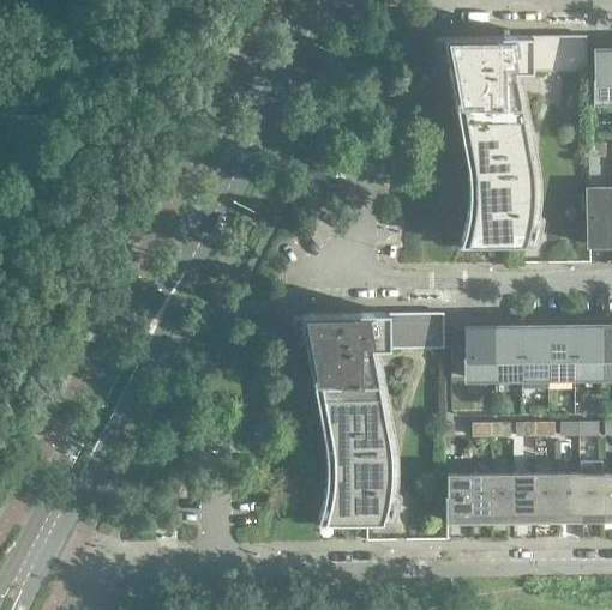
[(532,169),(515,76),(588,74),(587,38),(443,40),(443,42),(467,165),(468,173),(468,180),(469,191),(469,198),(468,207),(468,215),(467,222),(466,231),(463,241),(460,251),(525,249),(527,243),(528,240),(529,234),(532,227),(533,218),(533,212),(534,205),(534,201),(534,195),(534,188),(534,182),(533,175),(532,169)]
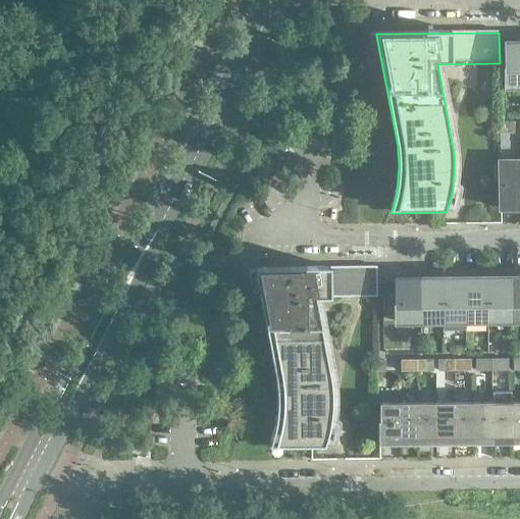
[(519,46),(508,46),(508,89),(519,89),(519,46)]
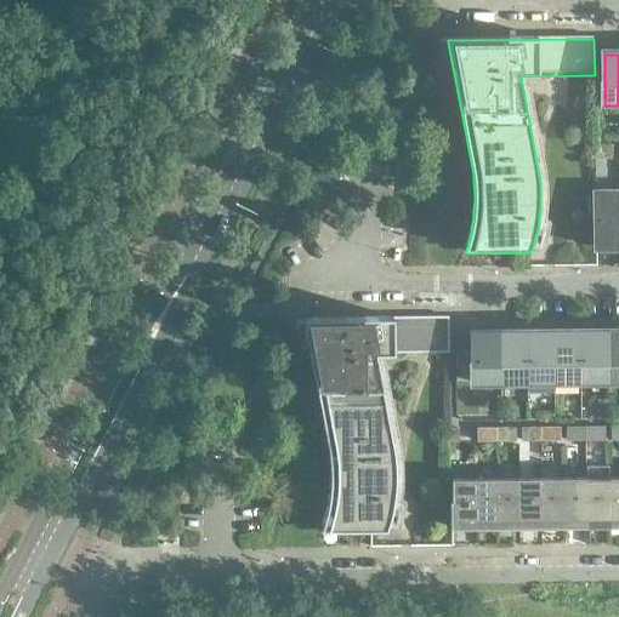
[(603,161),(602,148),(592,148),(592,161),(603,161)]
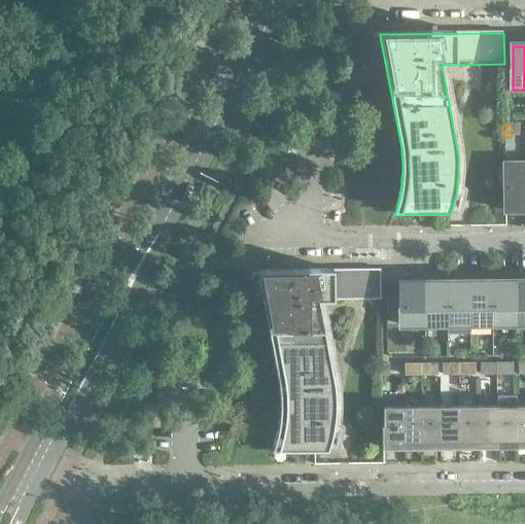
[(520,137),(520,126),(511,126),(512,137),(520,137)]
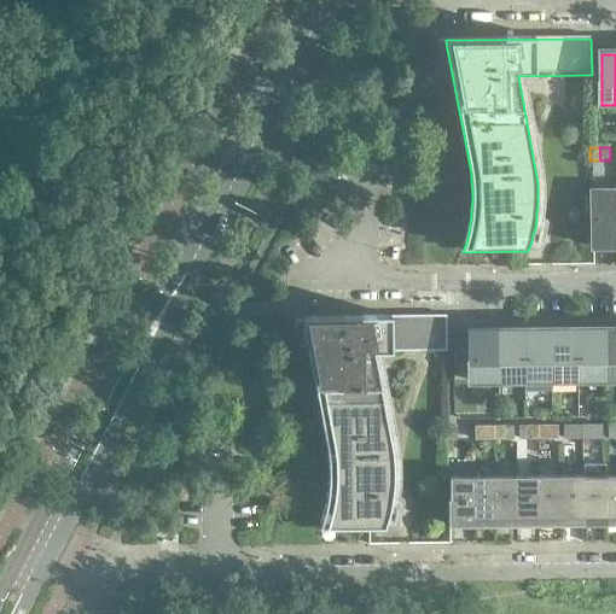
[(615,196),(594,196),(594,250),(615,250),(615,196)]
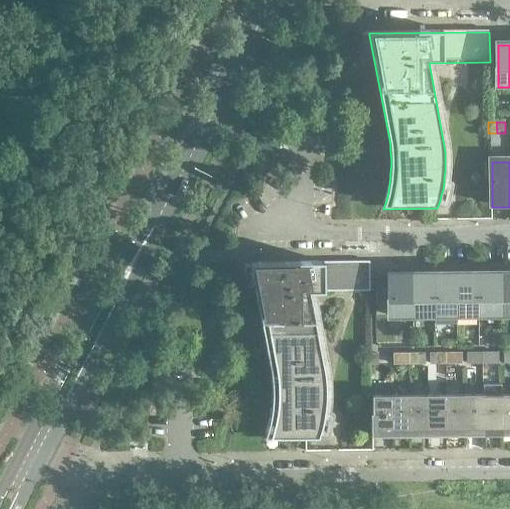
[(324,370),(310,294),(371,293),(370,263),(250,264),(257,300),(270,370),(271,375),(272,381),(272,387),(272,390),(272,396),(272,399),(272,404),(271,410),(270,416),(269,422),(269,424),(267,432),(265,437),(265,440),(319,439),(320,434),(322,429),(323,423),(324,421),(325,414),(326,409),(326,403),(327,398),(327,392),(326,387),(326,384),(326,378),(325,376),(324,370)]
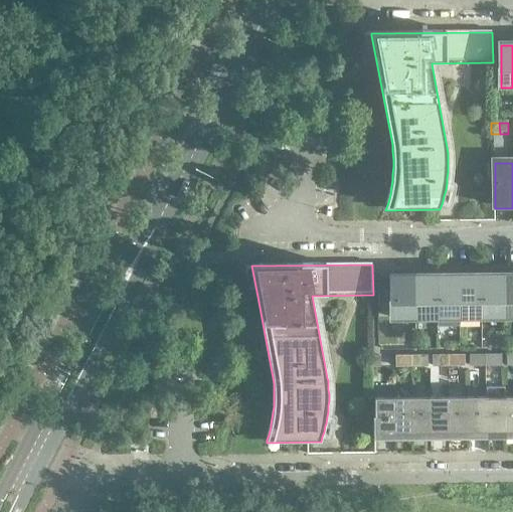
[(416,320),(415,276),(392,276),(393,320),(416,320)]
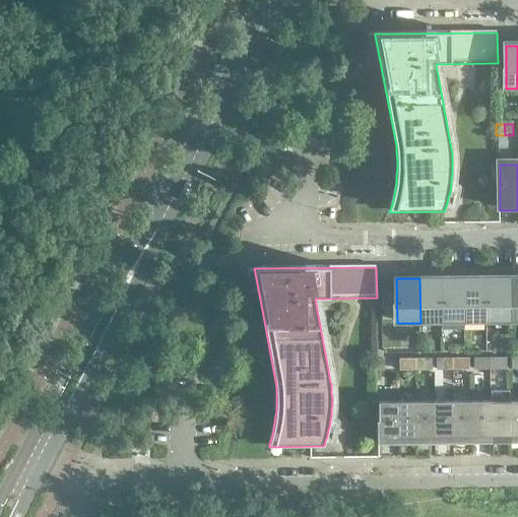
[(443,323),(442,281),(442,278),(419,278),(421,323),(443,323)]
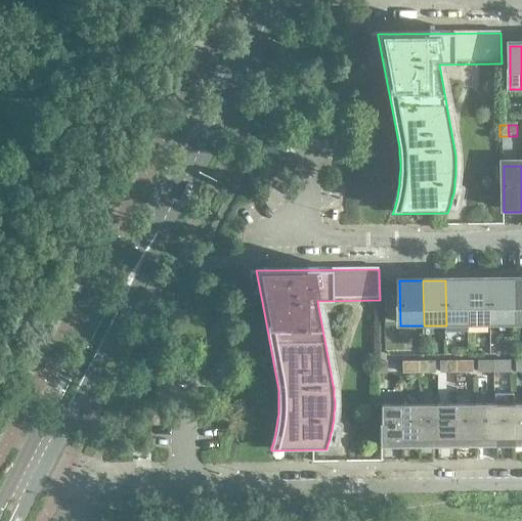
[(469,326),(468,280),(445,280),(445,284),(446,326),(469,326)]
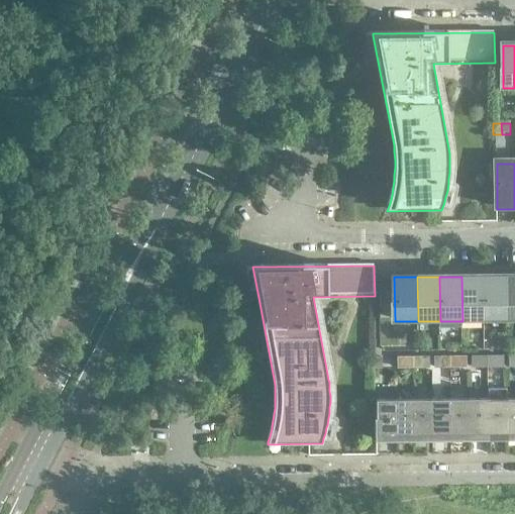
[(484,320),(484,280),(484,277),(461,277),(462,321),(484,320)]
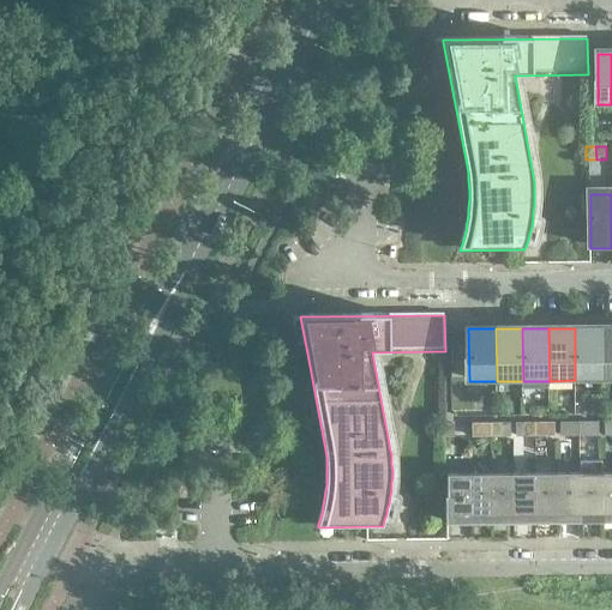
[(603,380),(601,328),(575,328),(575,332),(575,380),(603,380)]
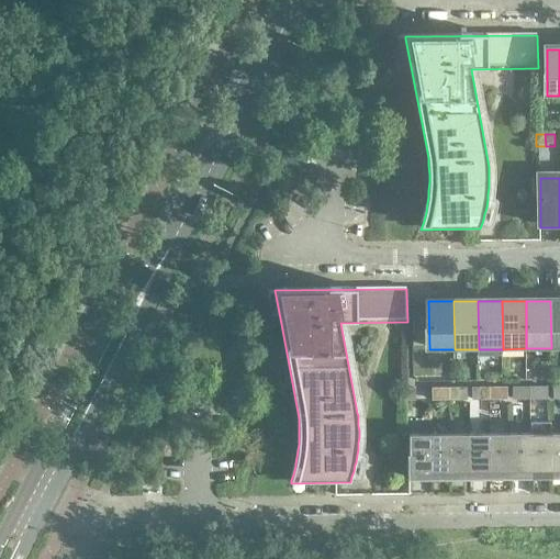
[(559,301),(550,301),(551,348),(559,348),(559,301)]
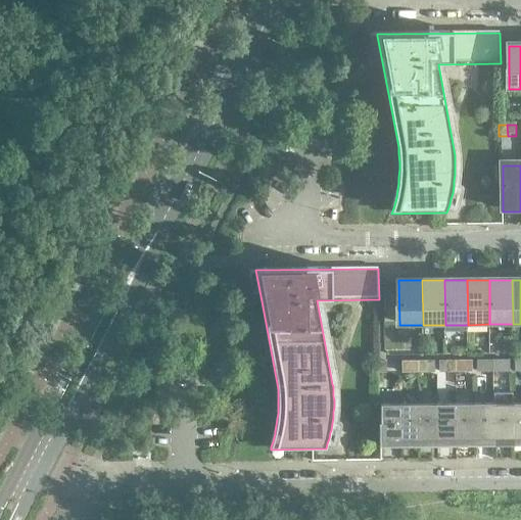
[(386,375),(386,364),(378,364),(378,375),(386,375)]
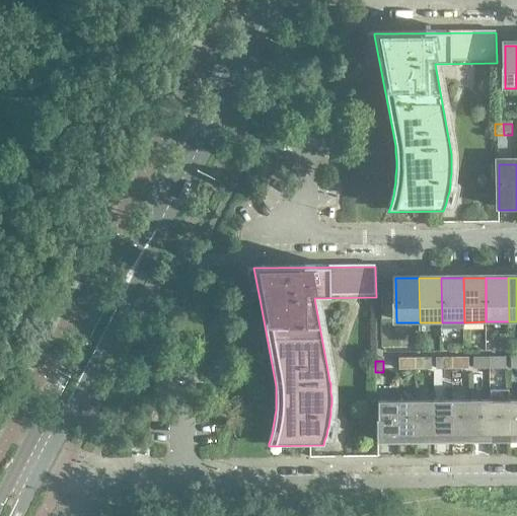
[(510,441),(509,401),(491,402),(491,443),(504,443),(504,441),(510,441)]
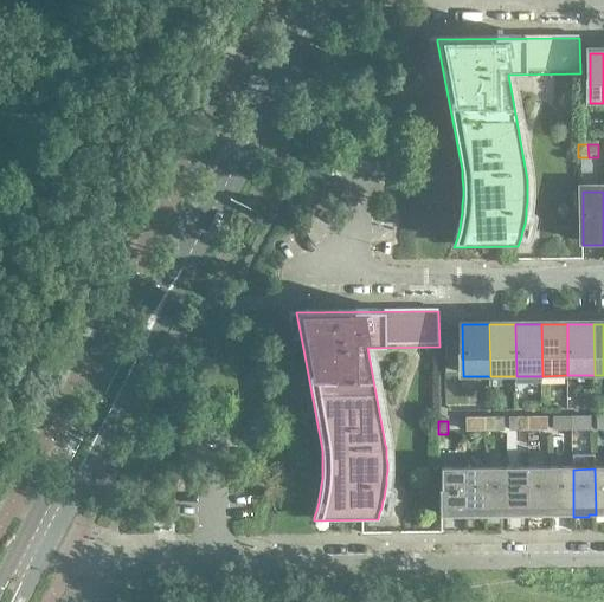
[(487,518),(486,470),(464,471),(466,516),(473,516),(473,518),(487,518)]
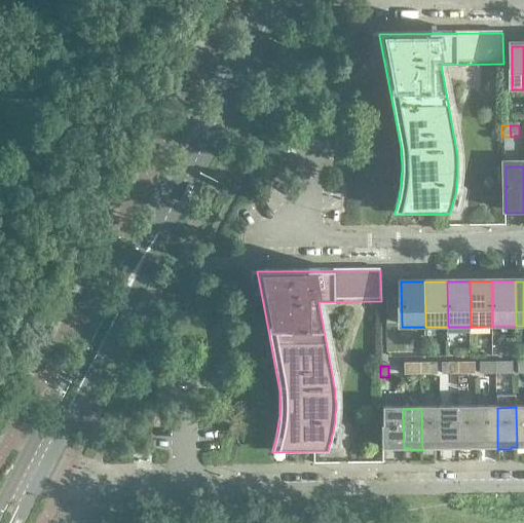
[(441,447),(441,408),(421,408),(422,450),(435,450),(435,447),(441,447)]
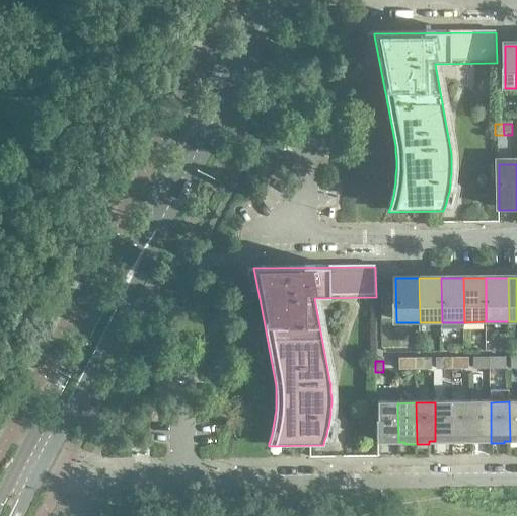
[(453,444),(453,402),(435,402),(435,441),(441,441),(441,444),(453,444)]
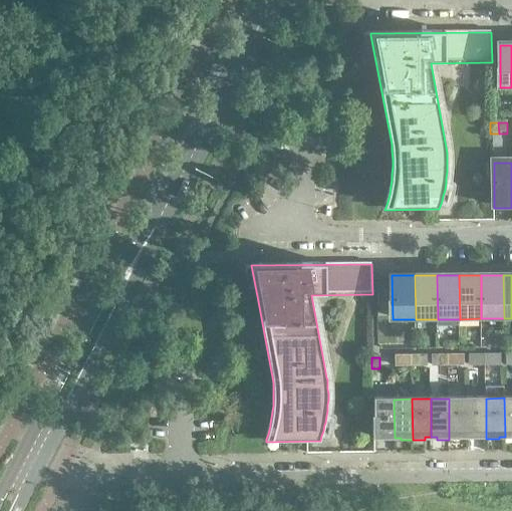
[(468,437),(467,399),(449,399),(449,440),(461,440),(461,437),(468,437)]
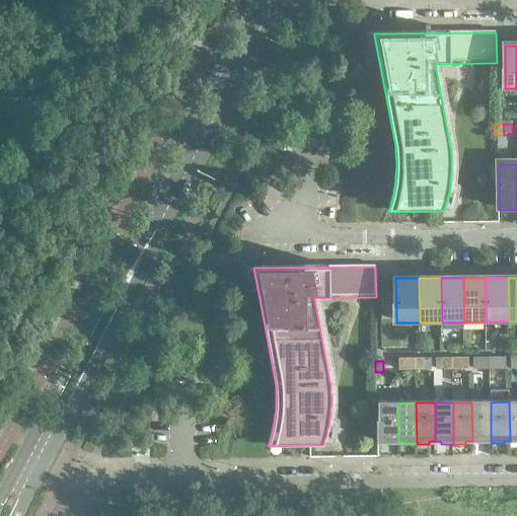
[(491,443),(491,402),(471,402),(472,441),(478,441),(478,444),(491,443)]
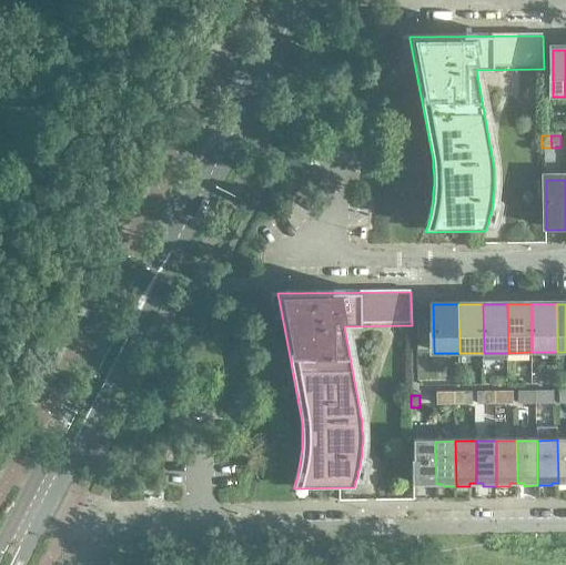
[(436,484),(435,442),(414,442),(414,487),(428,486),(428,484),(436,484)]
